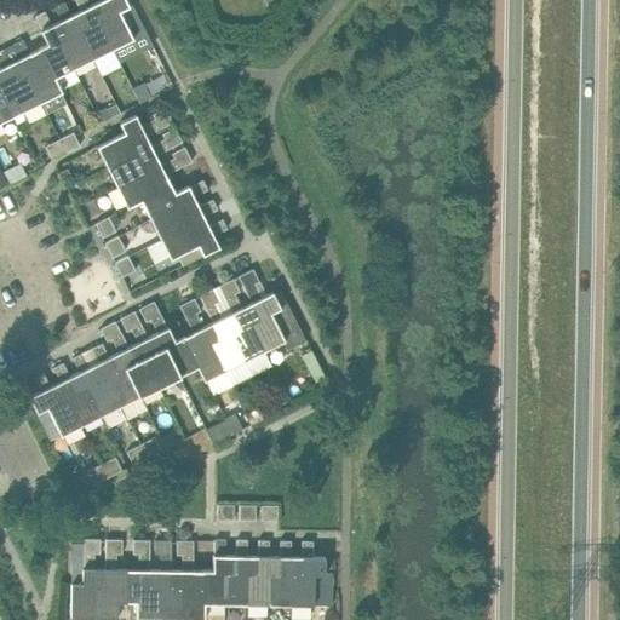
[(80,11),(81,13),(89,26),(79,30),(92,58),(112,50),(98,21),(108,16),(101,4),(99,1),(90,6),(86,0),(74,0),(80,11)]
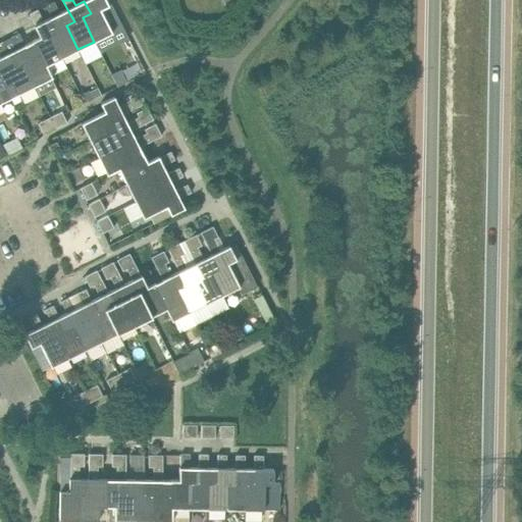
[(83,0),(84,1),(85,3),(91,13),(83,17),(94,42),(112,33),(100,9),(108,5),(105,0),(83,0)]
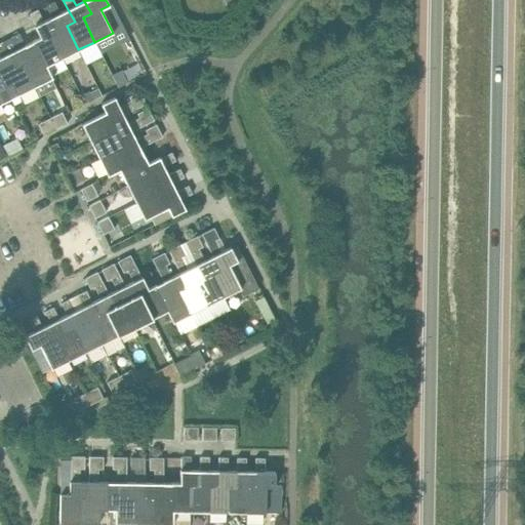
[(51,17),(52,17),(58,30),(50,34),(62,57),(78,49),(67,26),(75,22),(69,11),(68,9),(59,13),(53,1),(45,5),(51,17)]
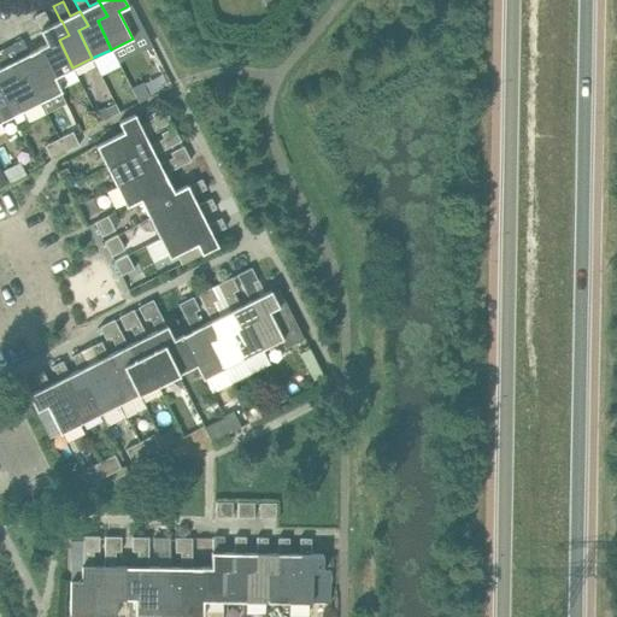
[(40,30),(47,43),(39,48),(53,77),(54,77),(72,68),(59,40),(69,35),(62,21),(60,21),(51,25),(43,11),(34,16),(41,30),(40,30)]
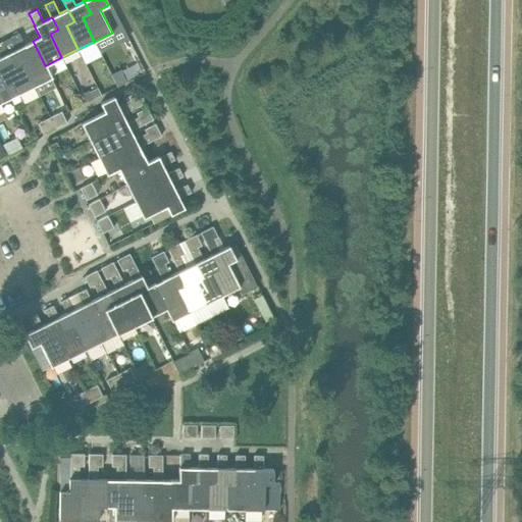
[(7,53),(9,56),(14,66),(22,62),(35,86),(52,77),(46,65),(45,65),(33,41),(24,45),(18,33),(10,37),(16,49),(8,53),(7,53)]
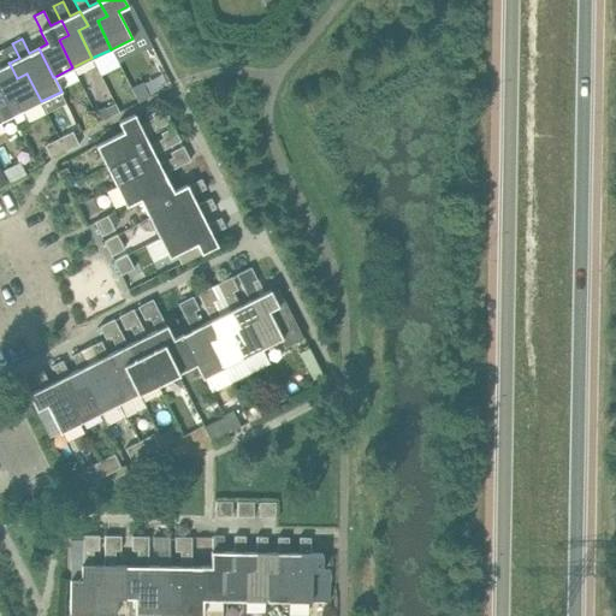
[(3,49),(0,49),(0,93),(4,101),(12,96),(19,112),(41,101),(27,73),(17,78),(11,66),(9,63),(10,63),(3,49)]
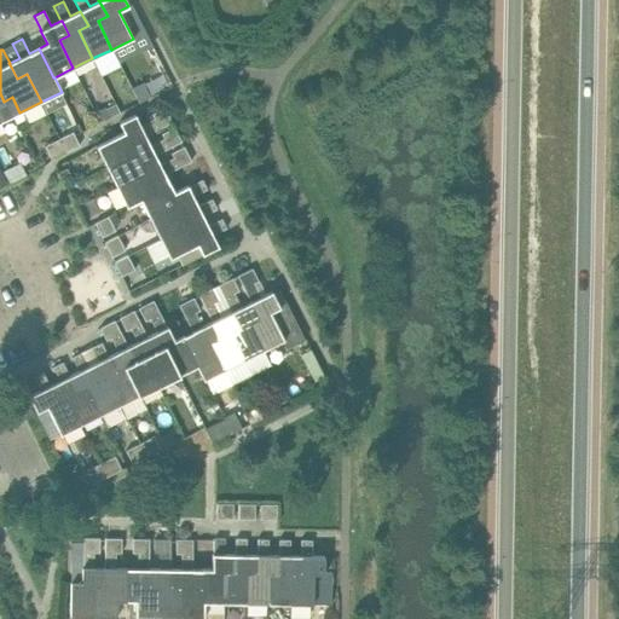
[(144,84),(133,88),(140,102),(150,97),(144,84)]
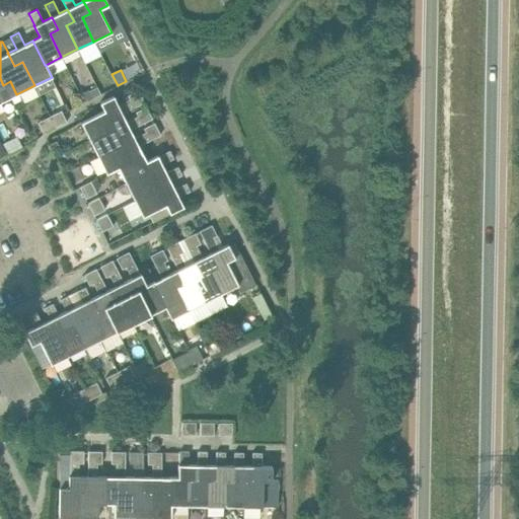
[(114,96),(99,102),(103,110),(80,123),(89,140),(114,128),(109,120),(122,114),(144,102),(138,90),(127,95),(129,99),(118,105),(114,96)]
